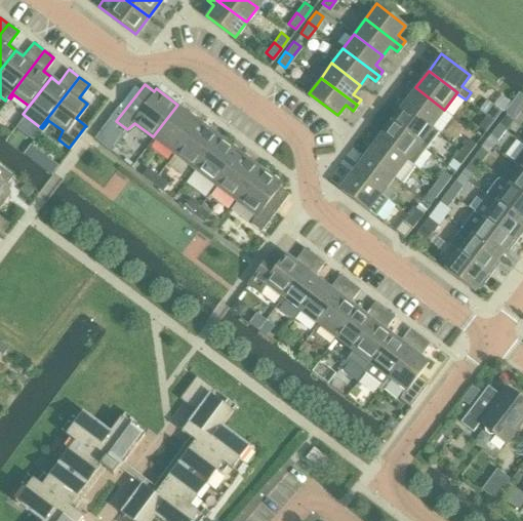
[(432,126),(444,110),(415,87),(403,105),(432,126)]
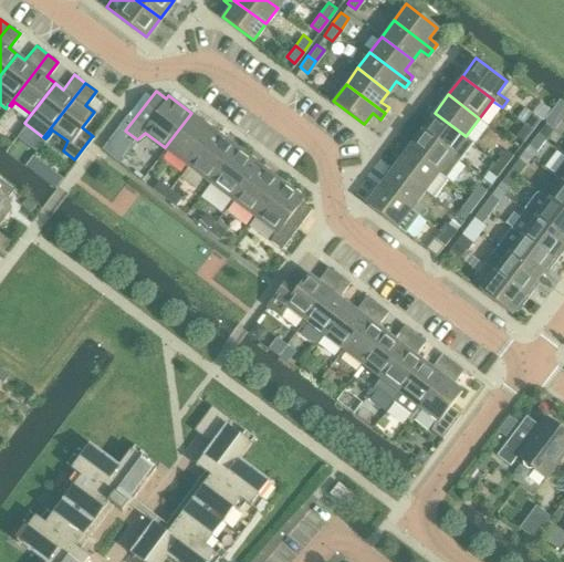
[(124,131),(133,118),(132,117),(127,114),(126,113),(117,125),(116,126),(110,135),(117,141),(124,131)]
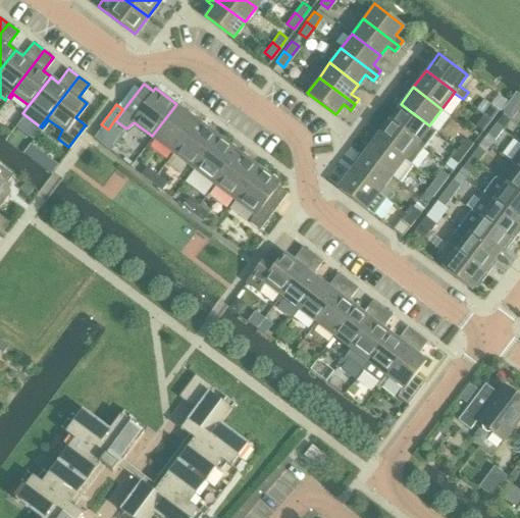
[(172,152),(197,119),(176,104),(152,136),(172,152)]
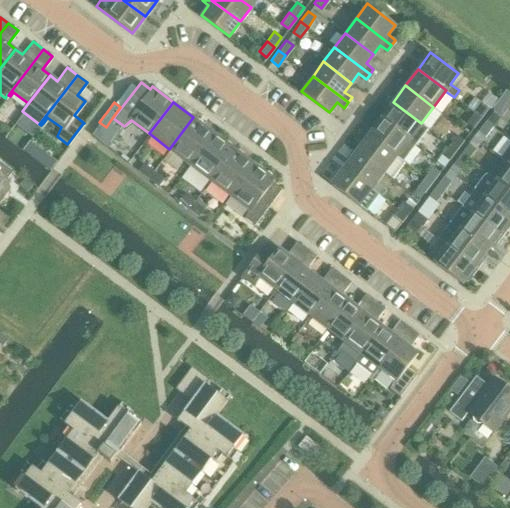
[(421,123),(393,102),(381,118),(414,144),(427,128),(421,123)]
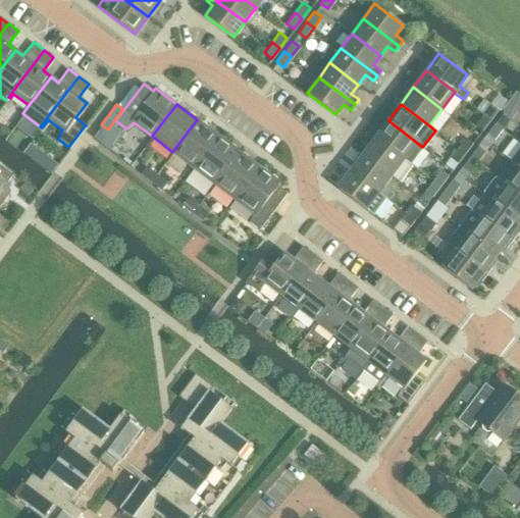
[(490,119),(498,109),(490,104),(483,114),(490,119)]
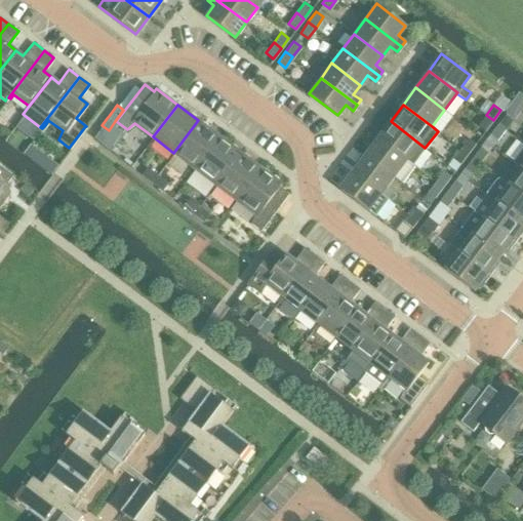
[(505,112),(496,123),(504,128),(512,118),(505,112)]
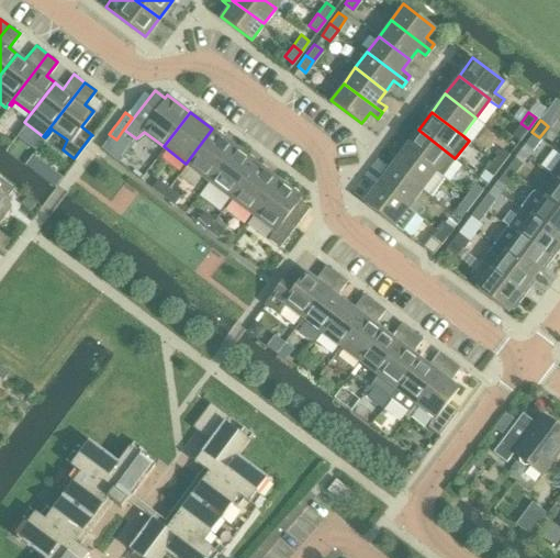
[(519,140),(528,129),(521,123),(512,134),(519,140)]
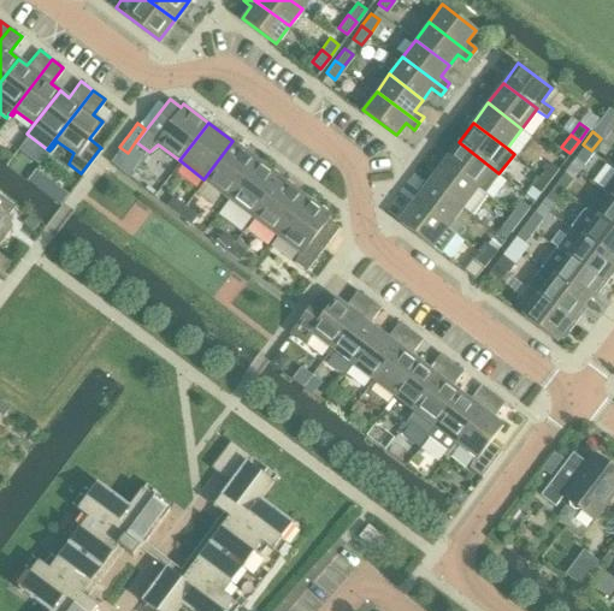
[(228,197),(257,159),(232,141),(204,179),(228,197)]
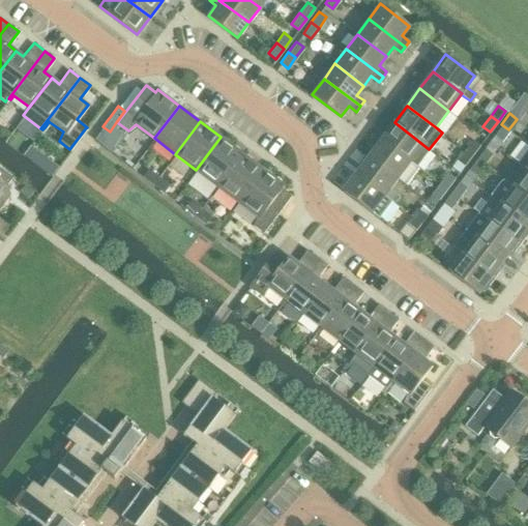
[(416,166),(429,149),(394,122),(381,139),(410,161),(416,166)]
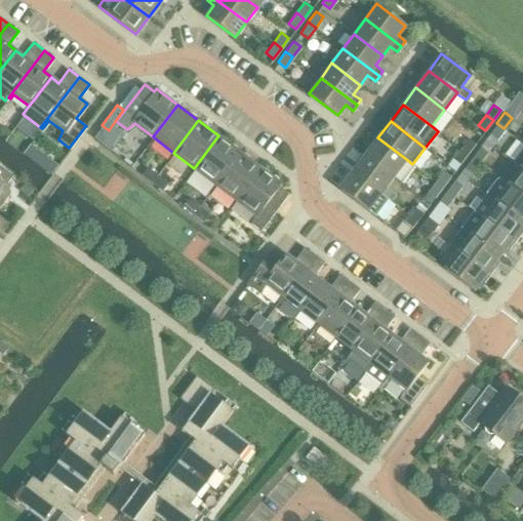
[(496,123),(489,133),(496,138),(504,128),(496,123)]
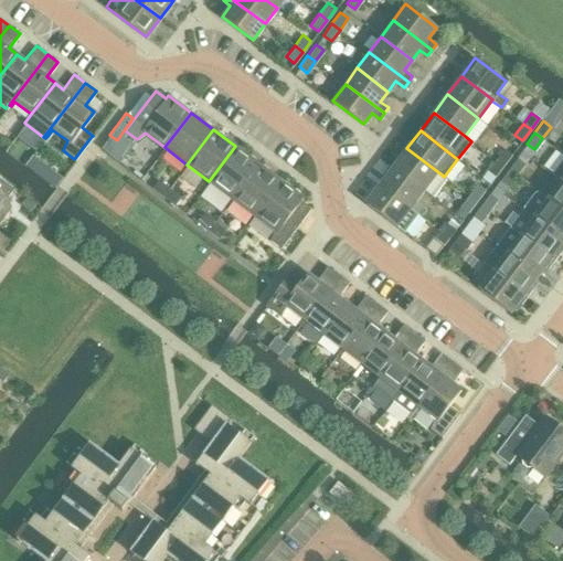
[(231,198),(257,162),(235,146),(209,181),(231,198)]
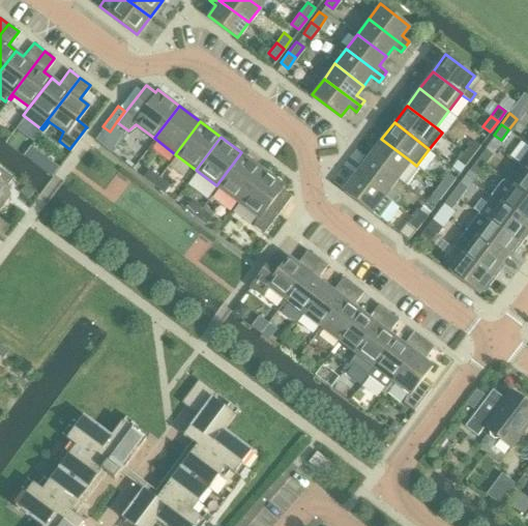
[(471,138),(464,148),(471,154),(479,144),(471,138)]
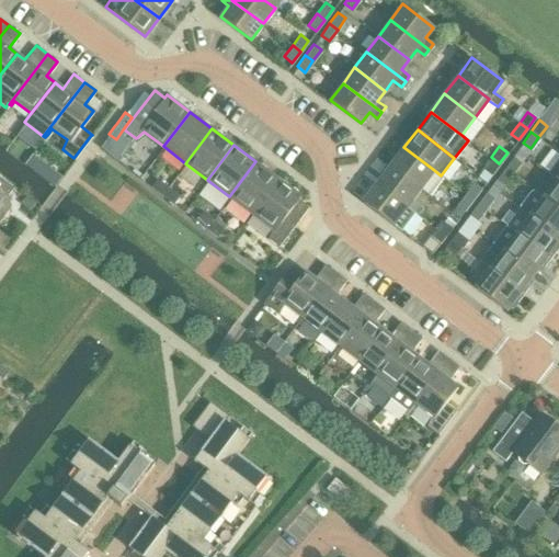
[(421,189),(434,170),(403,147),(390,165),(421,189)]
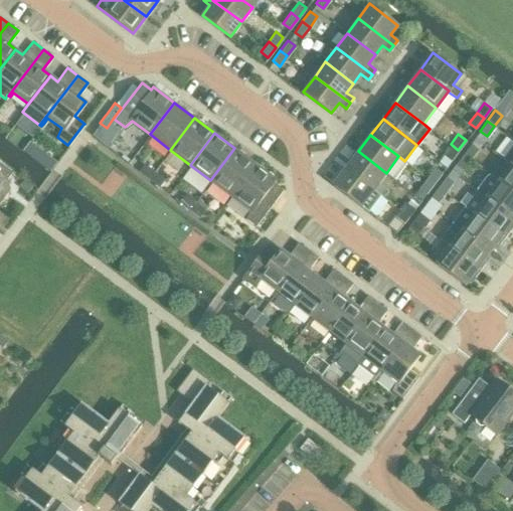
[(512,142),(502,158),(511,165),(511,164),(512,165),(512,142)]
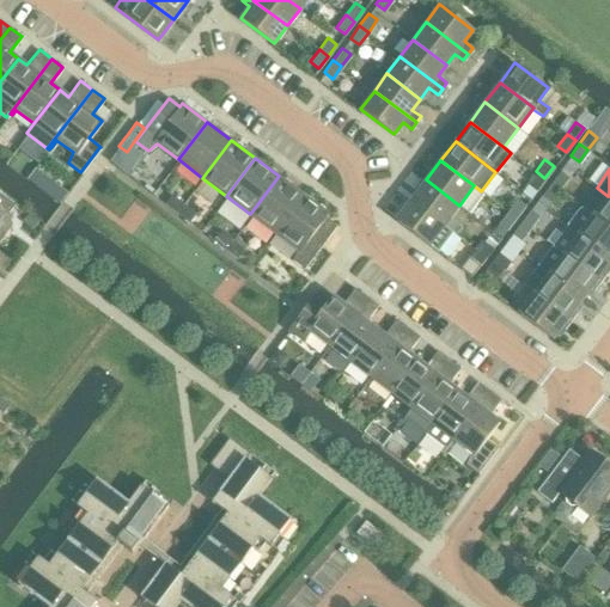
[(559,170),(549,182),(559,189),(567,176),(559,170)]
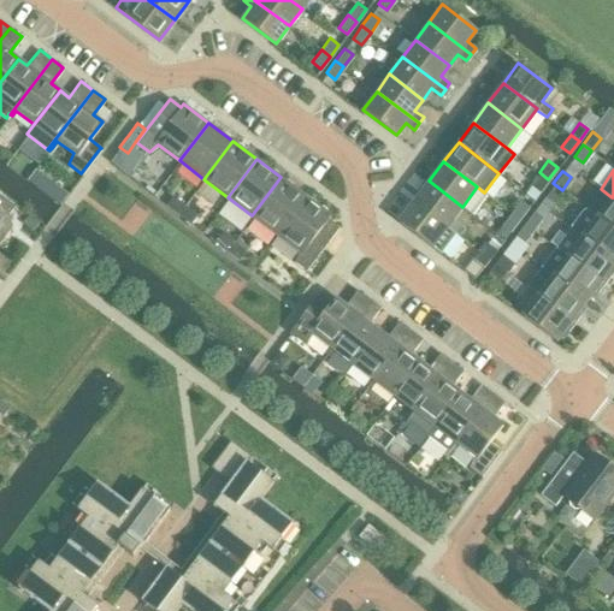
[(539,172),(530,184),(538,191),(548,179),(539,172)]
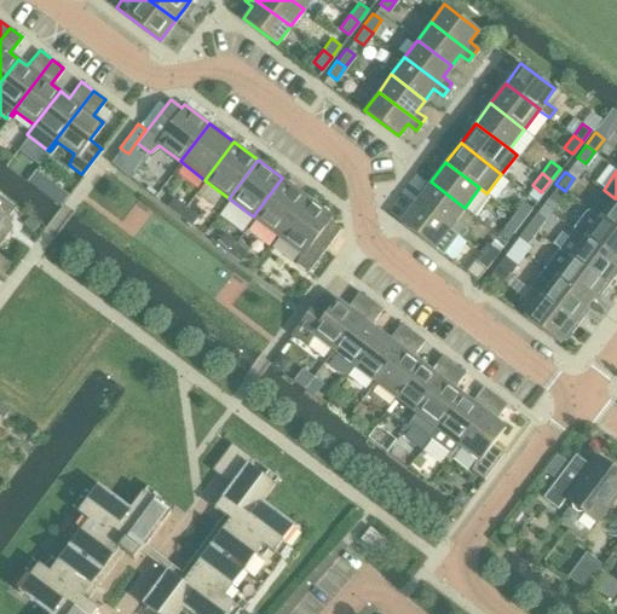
[(277,235),(306,196),(282,178),(253,216),(277,235)]
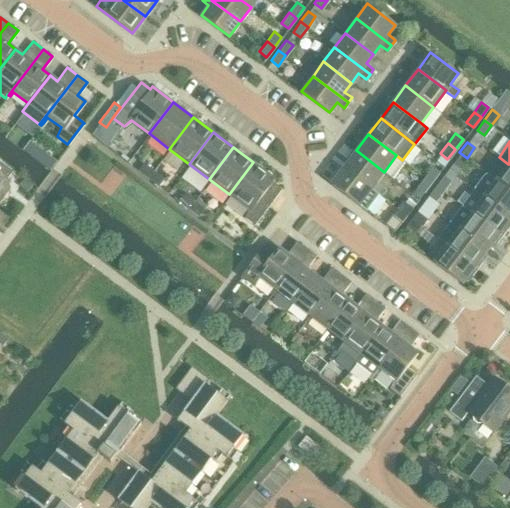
[(376,182),(384,172),(356,150),(344,167),(378,193),(381,195),(386,189),(376,182)]
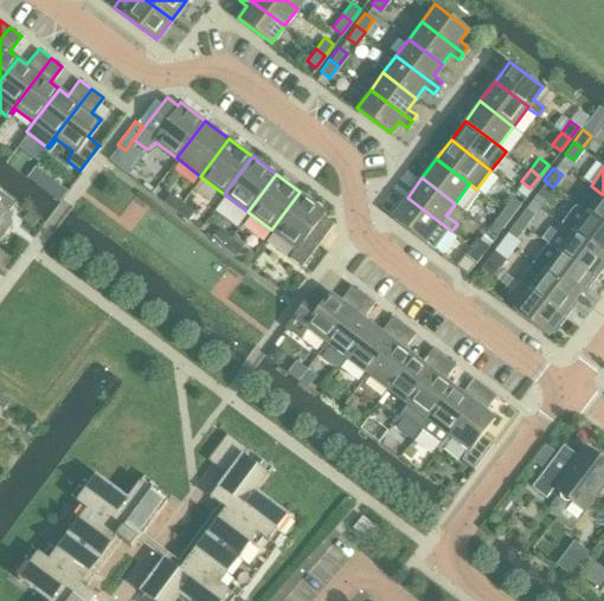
[(544,180),(535,192),(544,199),(553,187),(544,180)]
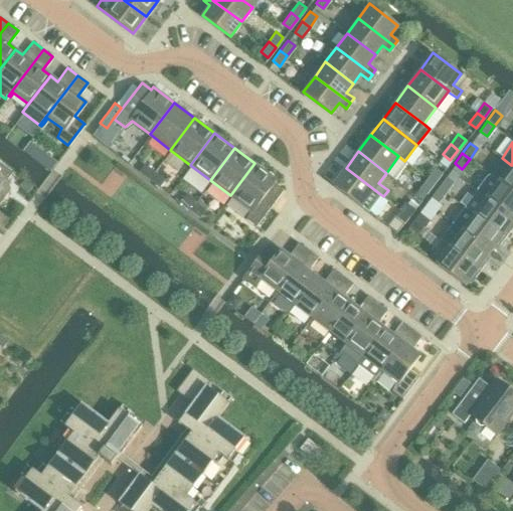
[(0,201),(7,192),(3,189),(9,182),(5,179),(12,171),(0,162),(0,201)]
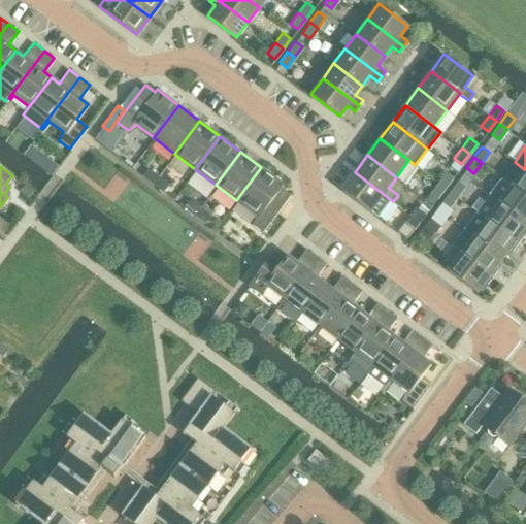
[(153,183),(158,175),(148,167),(142,174),(153,183)]
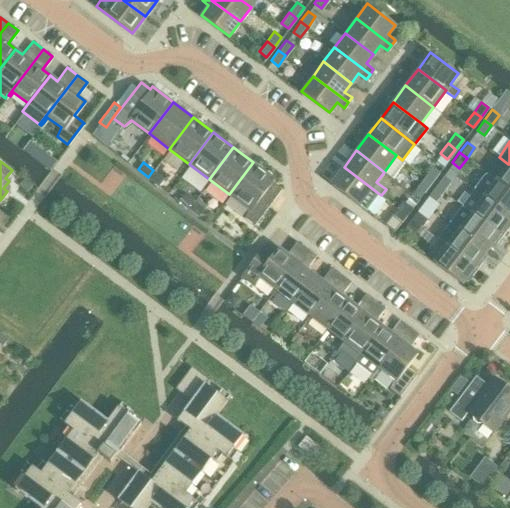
[(272,181),(274,178),(253,162),(229,194),(247,208),(243,216),(254,224),(281,188),(272,181)]
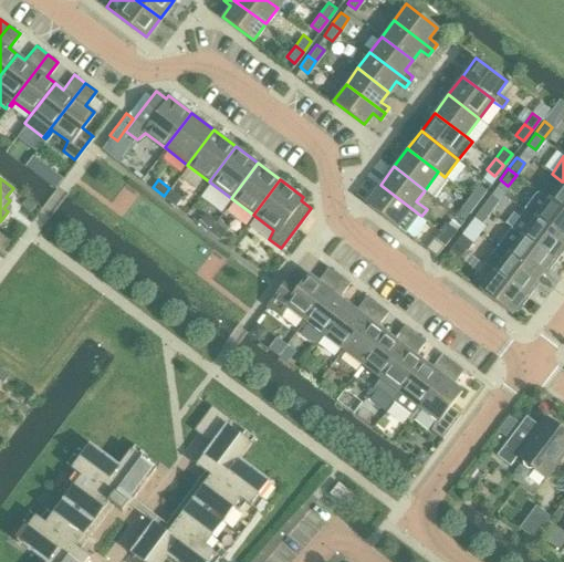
[(563,181),(562,180),(549,199),(563,210),(563,181)]
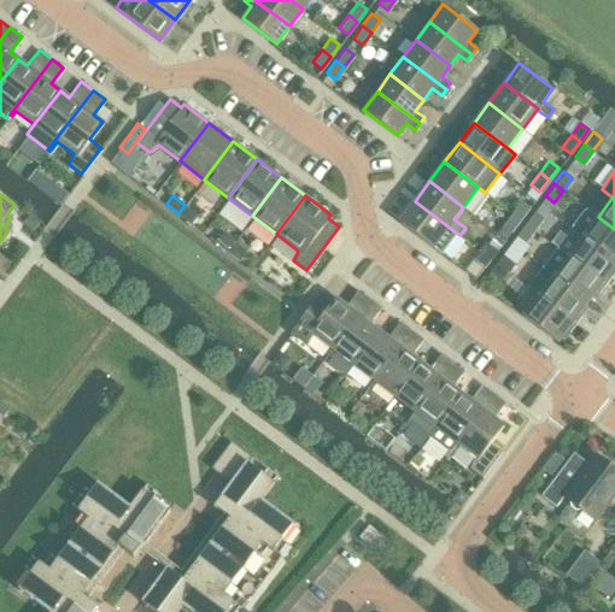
[(520,200),(510,212),(519,218),(528,206),(520,200)]
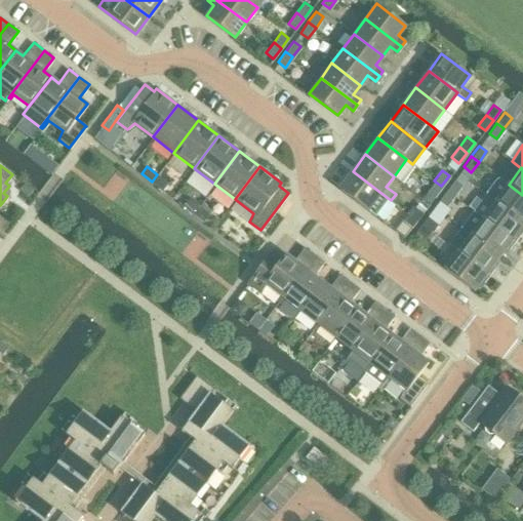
[(375,215),(388,198),(353,171),(339,189),(375,215)]
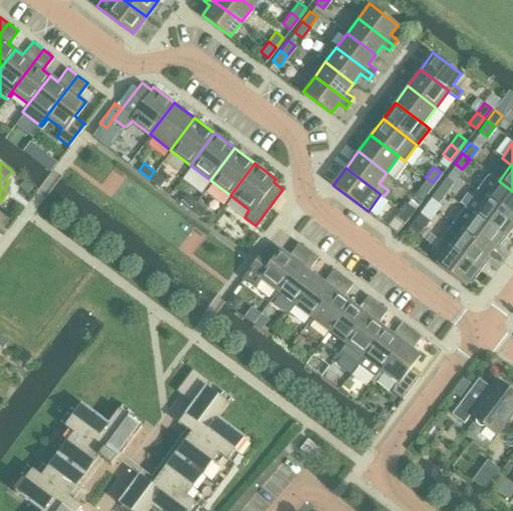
[(159,185),(164,178),(154,171),(149,178),(159,185)]
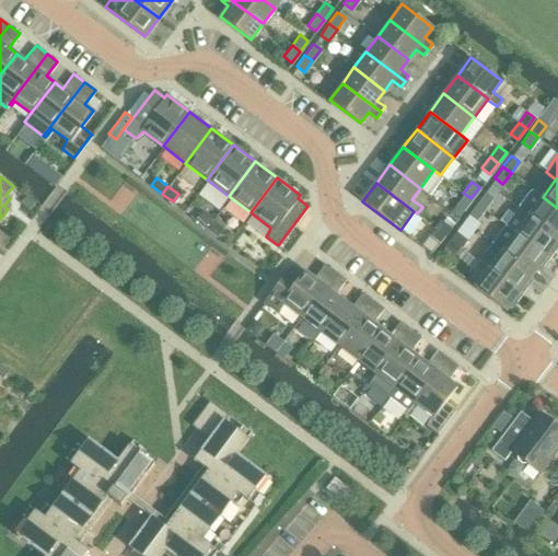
[(557,208),(543,197),(530,187),(516,205),(557,236),(557,208)]
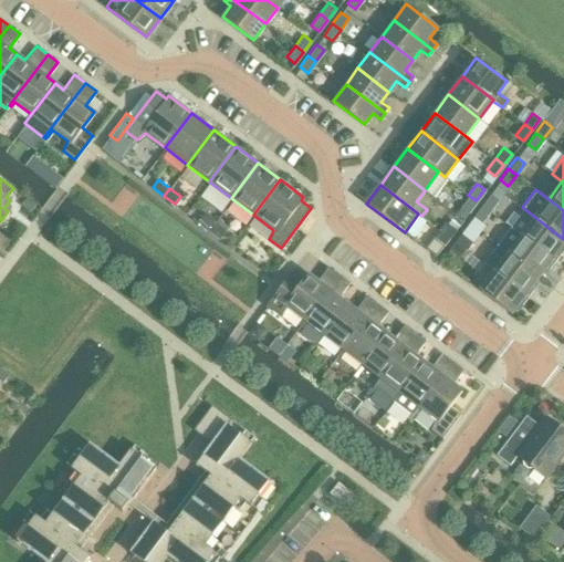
[(490,194),(481,205),(489,210),(498,199),(490,194)]
